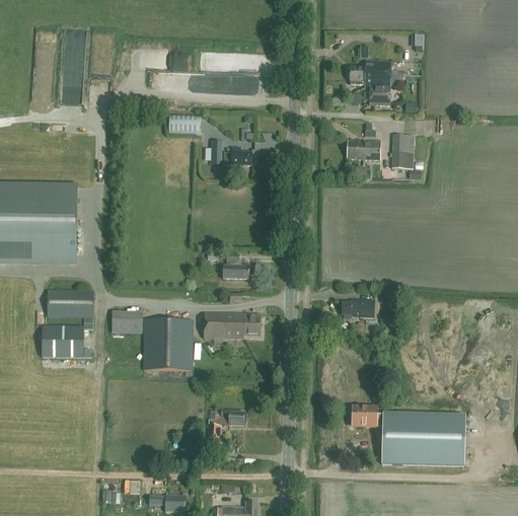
[(171,52),(171,66),(199,66),(200,53),(171,52)]
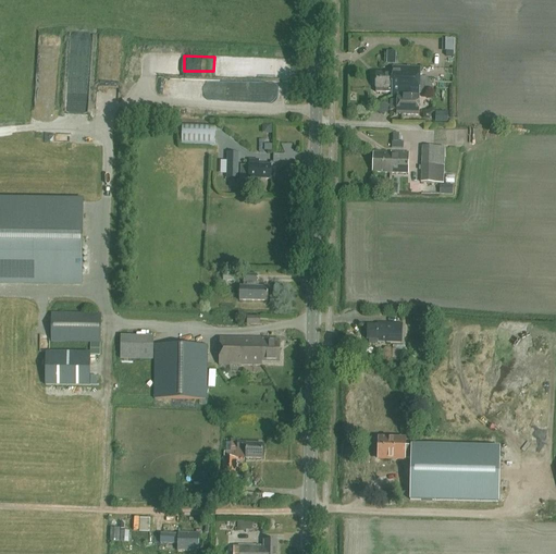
[(391,94),(396,94),(396,93),(396,91),(418,93),(418,90),(423,90),(423,86),(431,87),(431,79),(427,79),(427,74),(419,74),(419,64),(392,63),(391,71),(375,71),(375,89),(391,90),(391,94)]
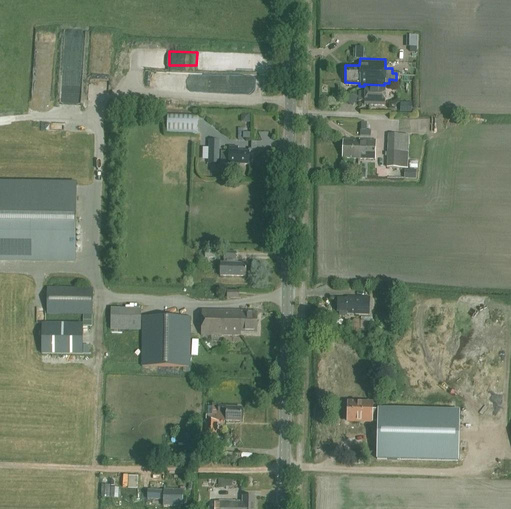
[(244,76),(244,94),(262,94),(262,77),(244,76)]
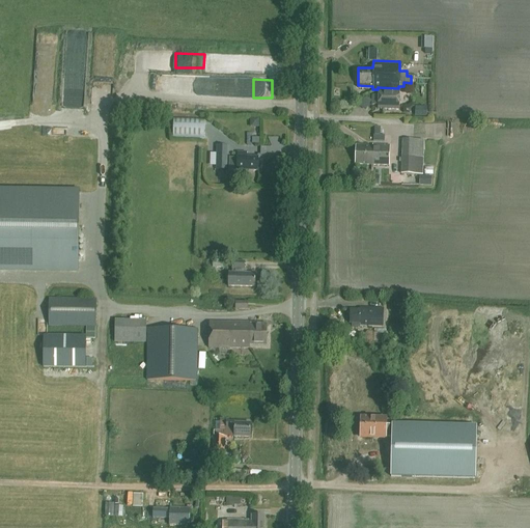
[(398,89),(398,88),(378,87),(378,88),(378,89),(377,93),(372,93),(371,102),(378,102),(377,106),(398,107),(399,89),(398,89)]
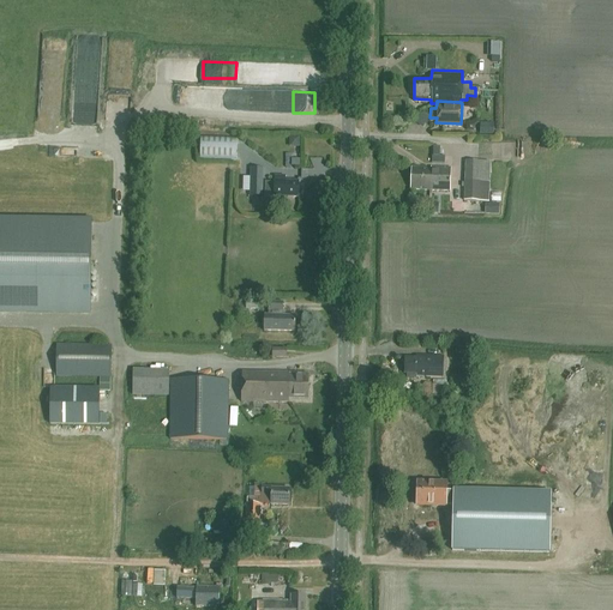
[(198,134),(198,156),(235,156),(235,134),(198,134)]
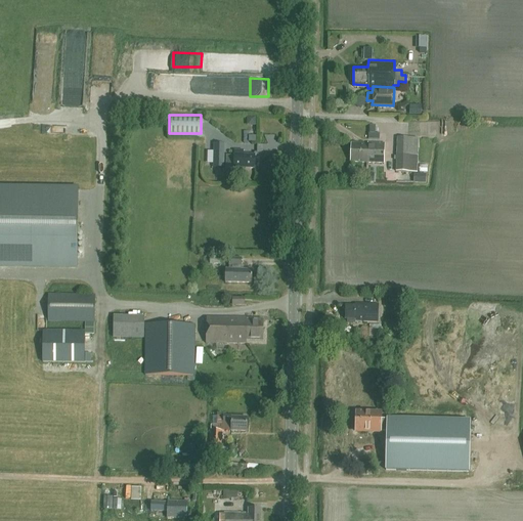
[(440,119),(424,120),(424,134),(441,133),(440,119)]
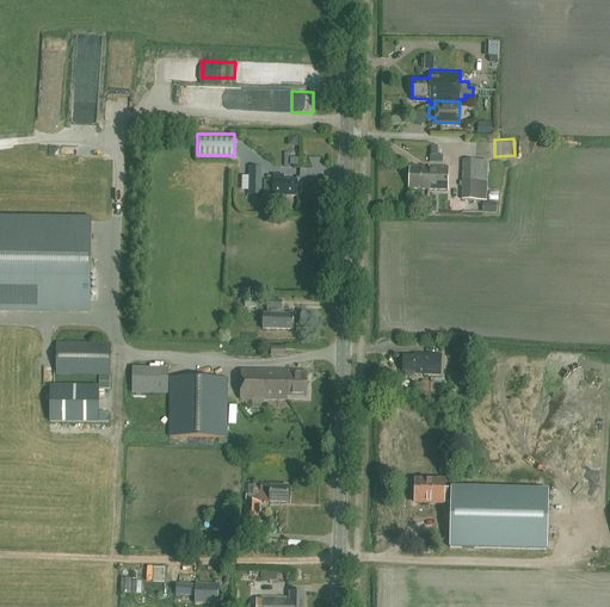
[(462,156),(462,177),(486,178),(487,158),(462,156)]
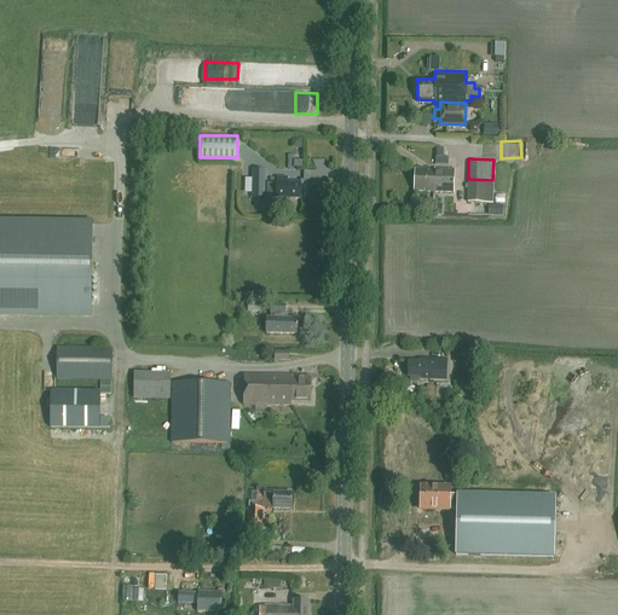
[(252,166),(252,169),(244,168),(244,180),(250,180),(250,195),(264,196),(265,166),(252,166)]
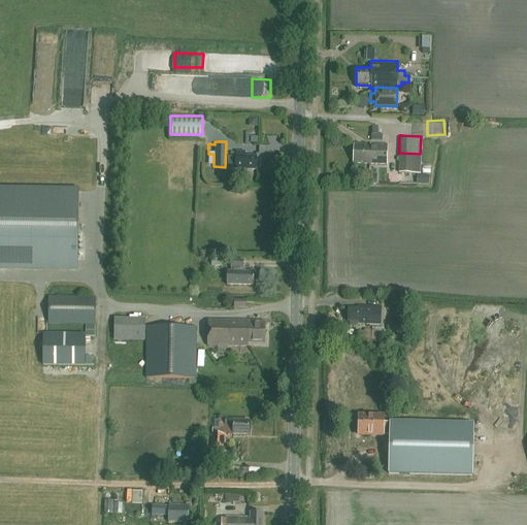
[(369,161),(369,142),(353,141),(352,161),(369,161)]
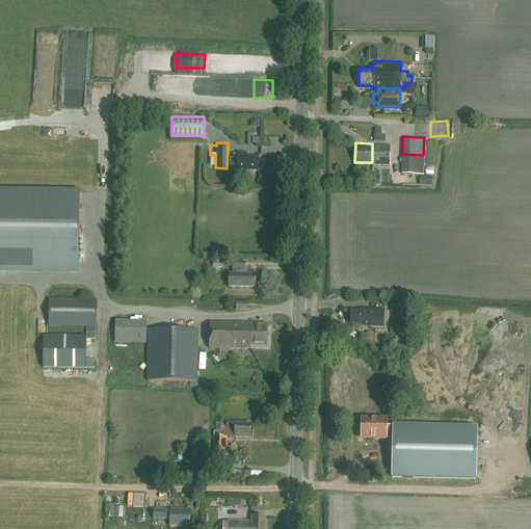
[(372,142),(372,143),(372,162),(389,163),(390,142),(372,142)]
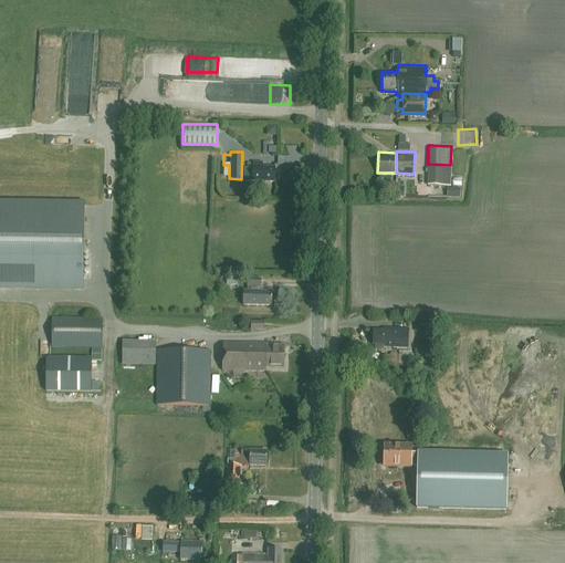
[(252,159),(252,165),(243,165),(243,178),(274,179),(274,165),(262,164),(262,159),(252,159)]
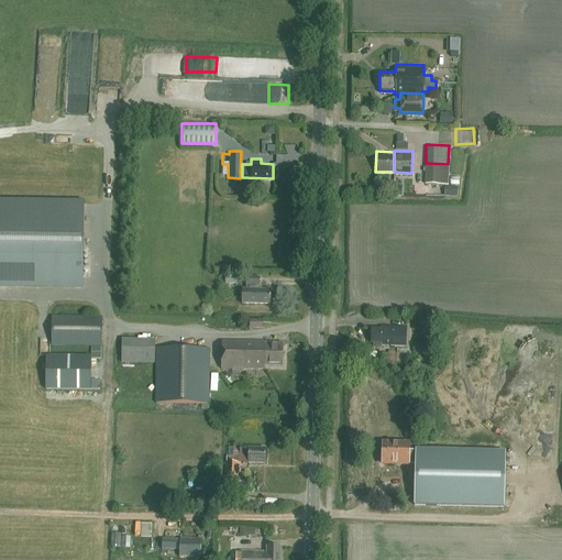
[(448,164),(426,163),(425,182),(447,183),(448,164)]
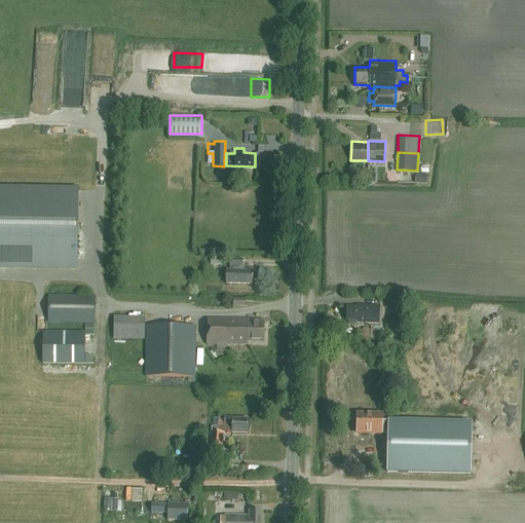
[(0,263),(76,265),(77,187),(0,185),(0,263)]
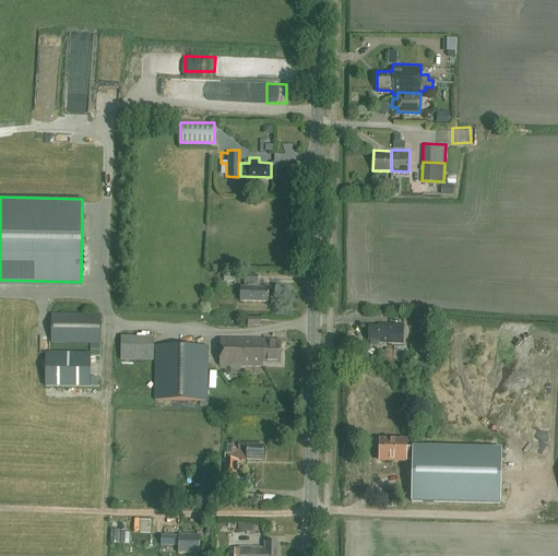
[(268,299),(268,285),(257,285),(257,273),(244,272),(242,285),(239,285),(239,299),(268,299)]
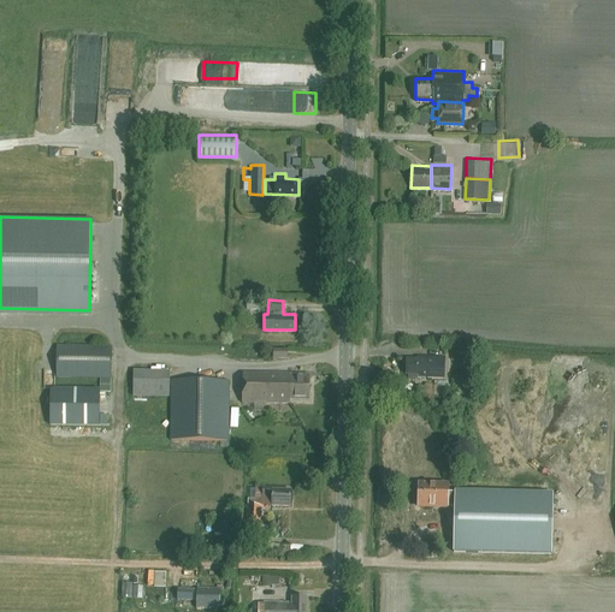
[(110,375),(110,344),(55,343),(55,374),(110,375)]
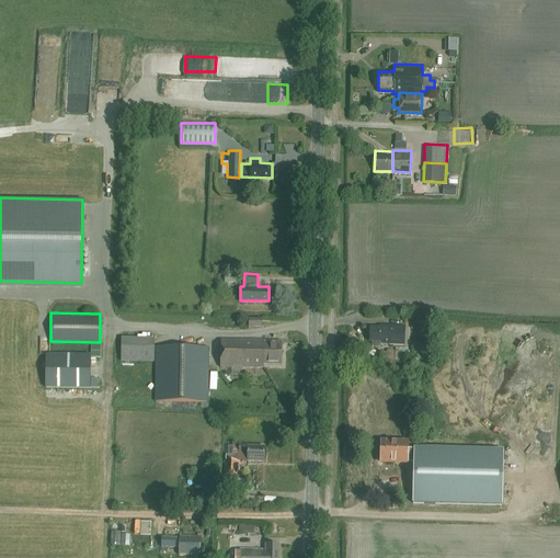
[(403,342),(404,323),(379,323),(379,326),(369,325),(368,339),(379,339),(379,341),(403,342)]
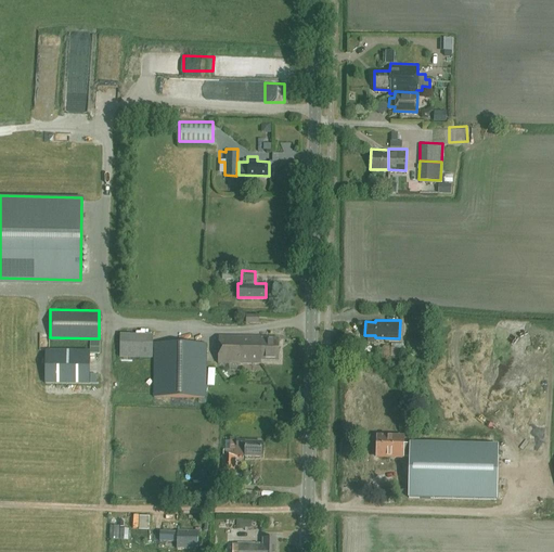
[(152,355),(152,333),(119,332),(118,355),(152,355)]
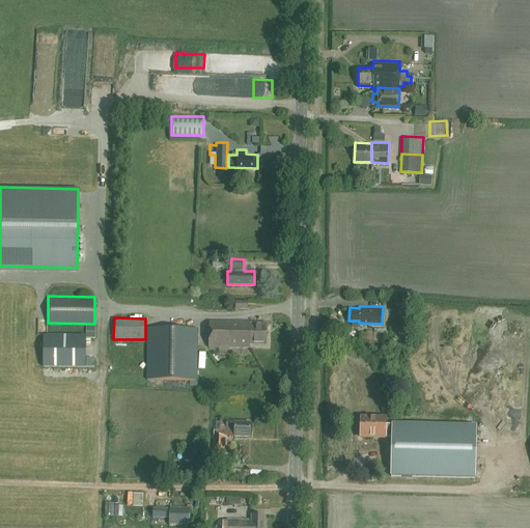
[(266,343),(266,322),(250,321),(250,320),(208,320),(207,345),(249,345),(249,342),(266,343)]
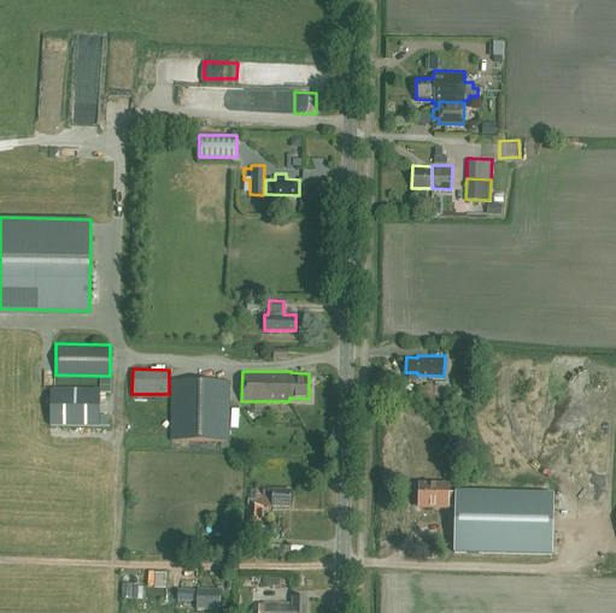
[(434,384),(434,394),(463,393),(463,377),(453,377),(453,385),(450,385),(450,383),(434,384)]
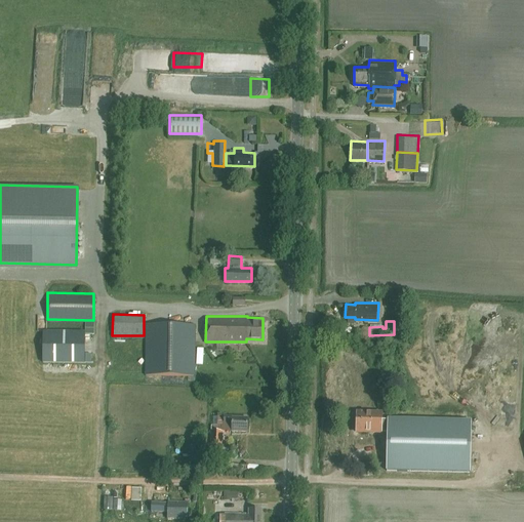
[(193,374),(194,323),(146,322),(145,373),(193,374)]
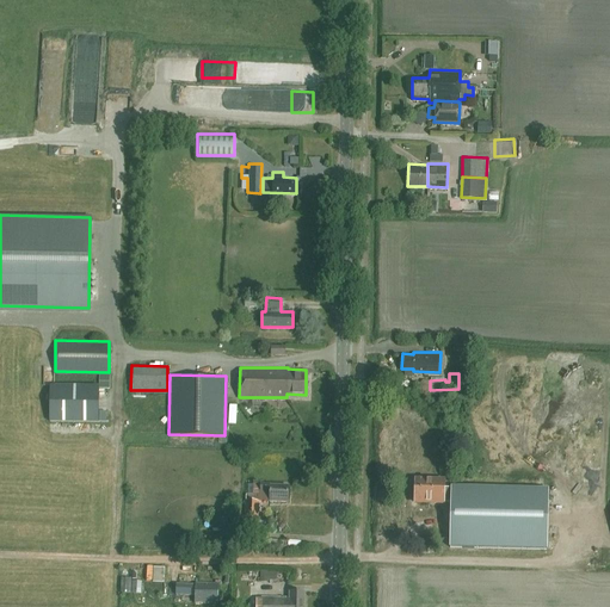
[(97,420),(98,383),(49,382),(49,420),(97,420)]
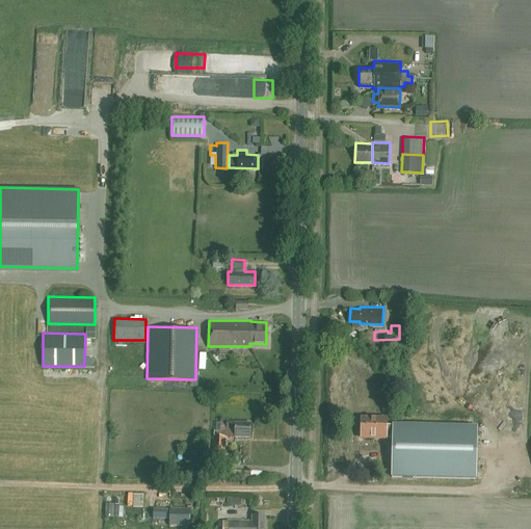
[(386,435),(386,423),(386,417),(361,417),(361,419),(360,420),(360,423),(361,424),(361,428),(359,429),(359,432),(361,433),(361,435),(386,435)]
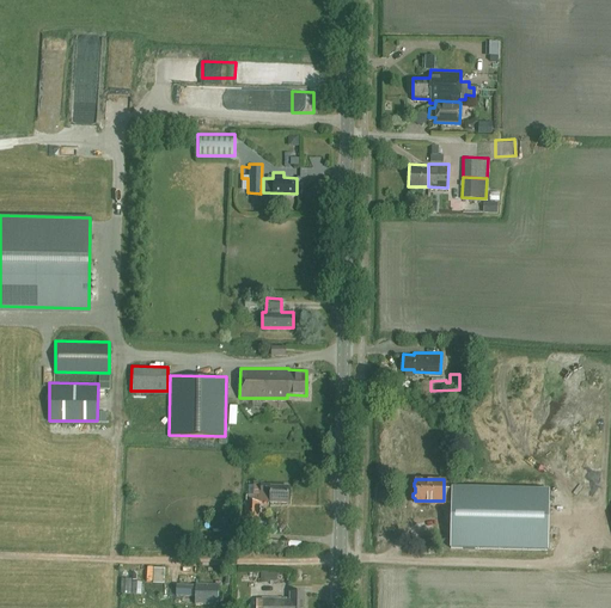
[(287,501),(288,484),(270,484),(270,483),(260,483),(260,490),(269,490),(269,499),(287,501)]
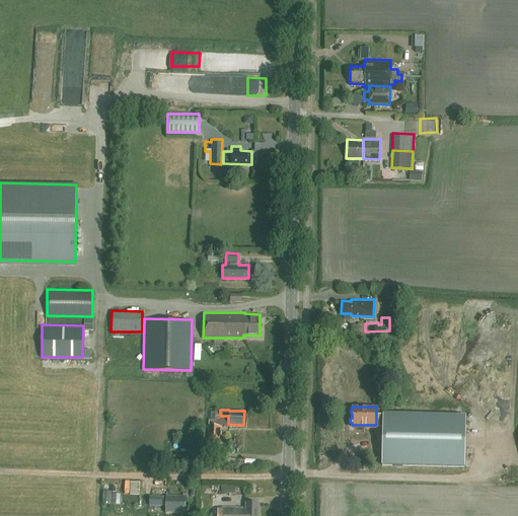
[(382,413),(376,413),(376,425),(381,425),(382,425),(381,462),(463,464),(464,414),(382,412),(382,413)]
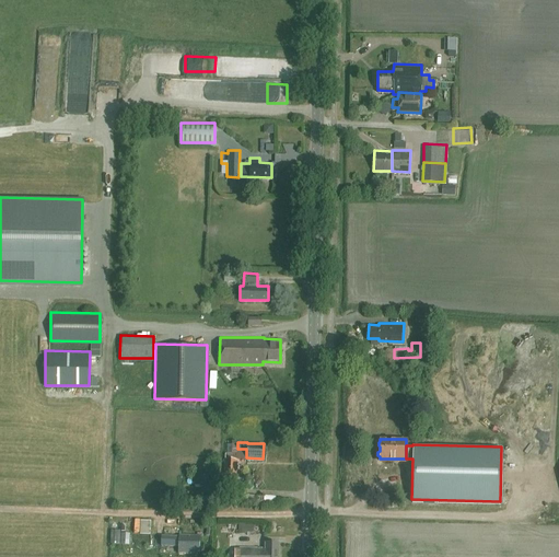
[(235,479),(236,457),(236,452),(224,452),(224,456),(224,473),(219,473),(219,457),(212,457),(211,479),(224,479),(235,479)]
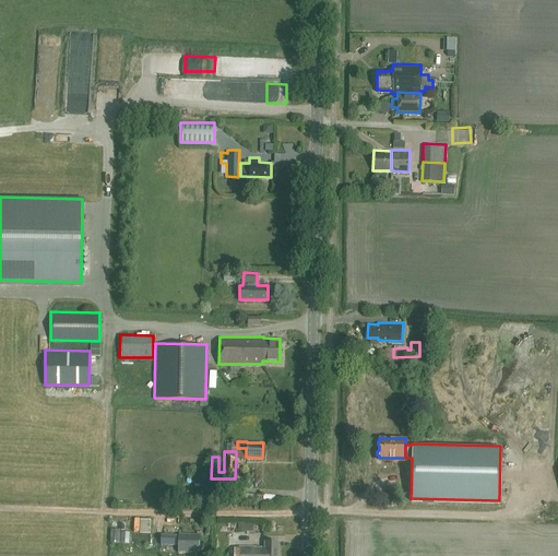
[(140,517),(139,531),(149,531),(150,518),(140,517)]
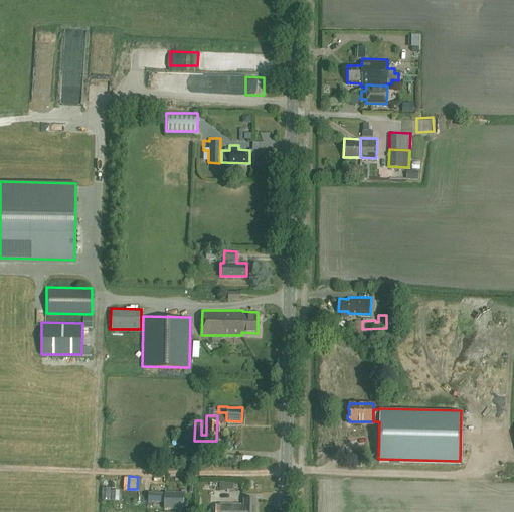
[(115,477),(103,477),(102,498),(111,498),(111,486),(115,486),(115,477)]
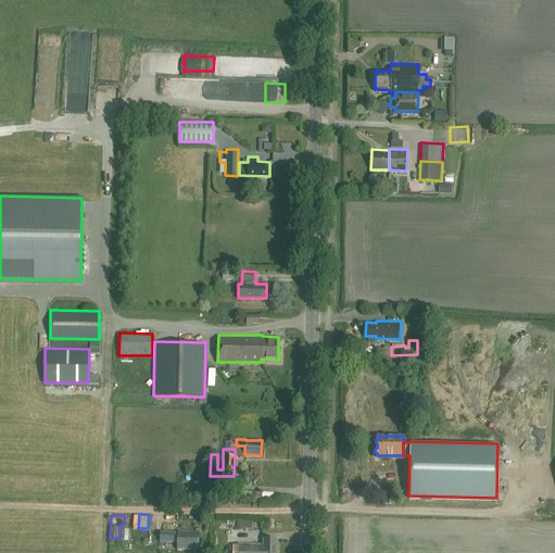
[(159,539),(173,540),(176,540),(176,547),(197,548),(198,530),(177,529),(177,530),(160,529),(159,539)]
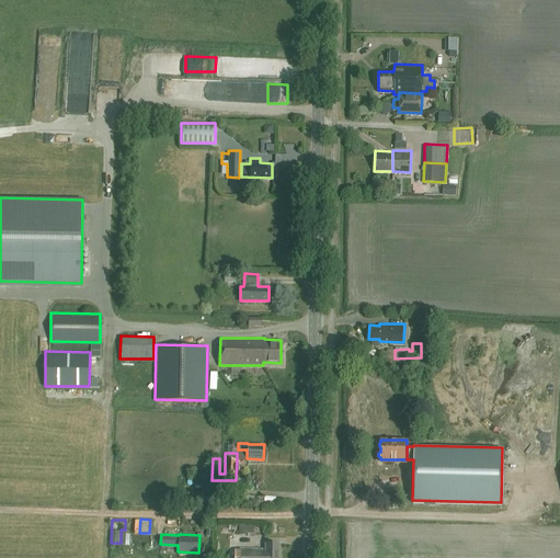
[(241,550),(241,557),(277,557),(278,542),(265,542),(265,547),(241,547),(241,550)]
